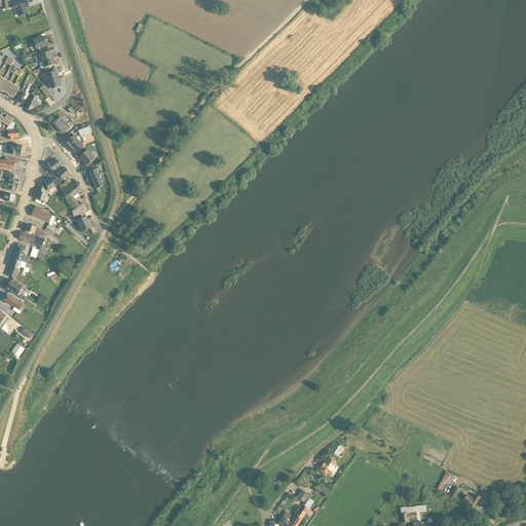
[(7,0),(0,0),(0,7),(2,7),(2,9),(8,9),(7,0)]
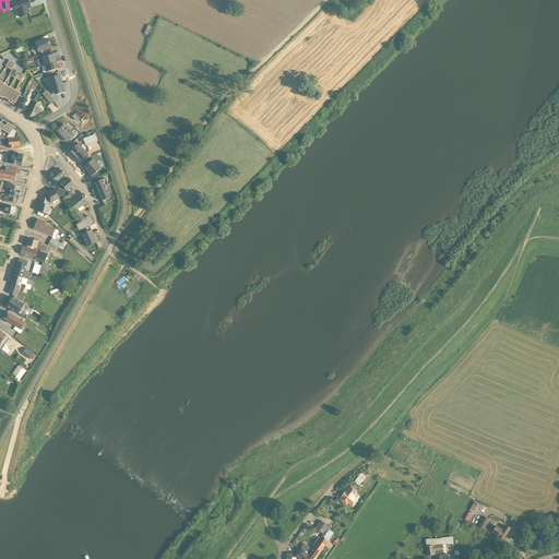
[(16,10),(19,19),(28,15),(27,10),(31,9),(28,1),(13,6),(14,10),(16,10)]
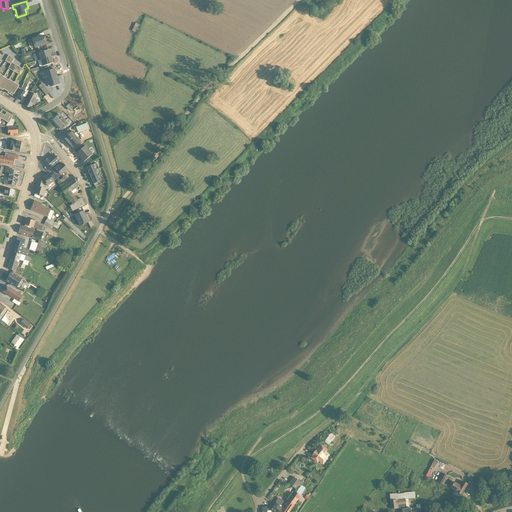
[(32,40),(35,48),(46,45),(46,44),(46,43),(46,41),(45,41),(43,36),(32,40)]
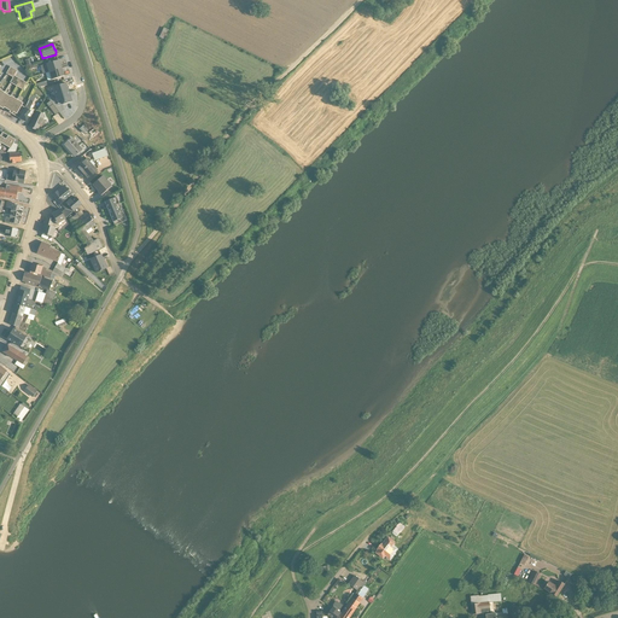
[(48,73),(62,69),(59,60),(46,64),(46,65),(45,69),(47,70),(48,73)]
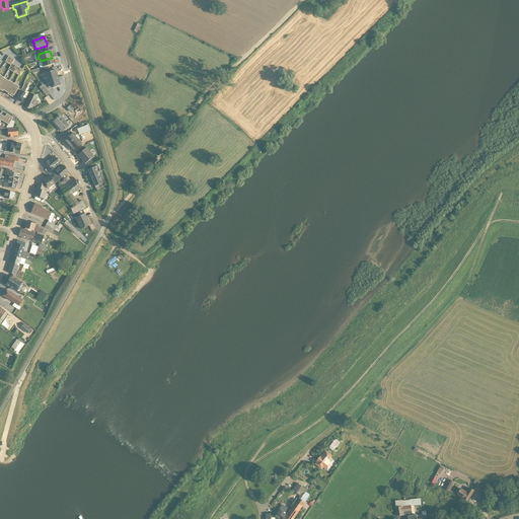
[(11,66),(14,60),(8,57),(5,63),(11,66)]
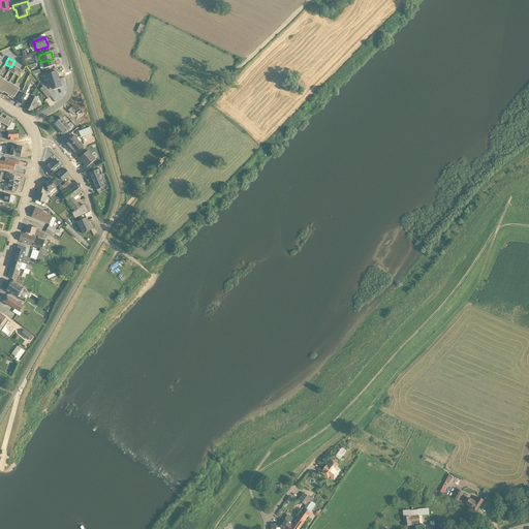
[(41,70),(55,66),(53,59),(41,62),(38,63),(41,70)]
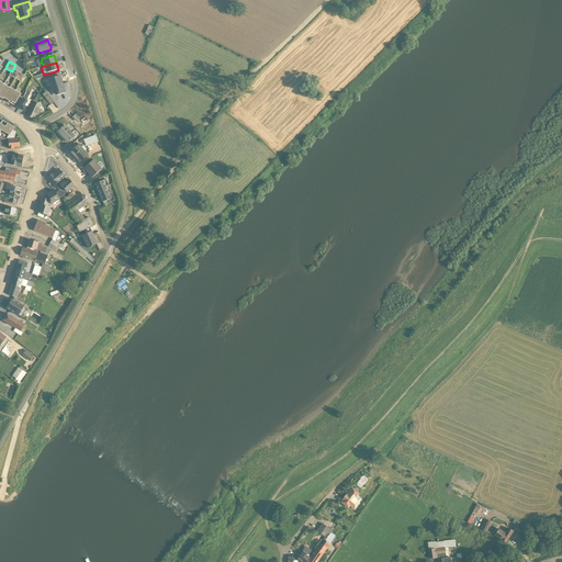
[(9,76),(15,79),(19,72),(13,69),(9,76)]
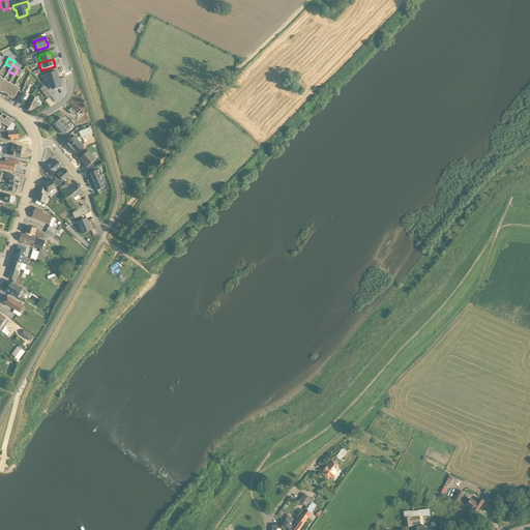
[(45,76),(48,83),(59,79),(57,72),(45,76)]
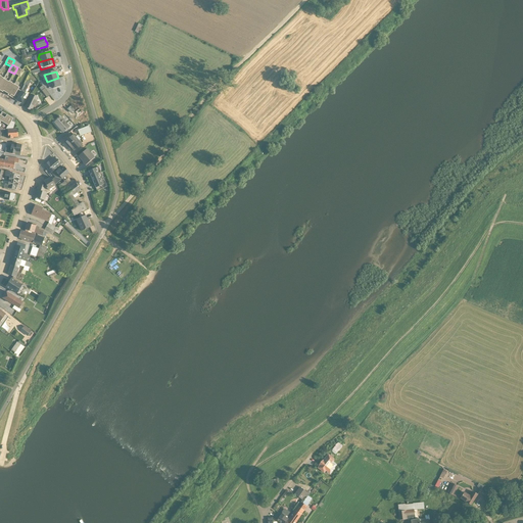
[(58,78),(47,82),(48,87),(49,86),(50,90),(60,87),(58,78)]
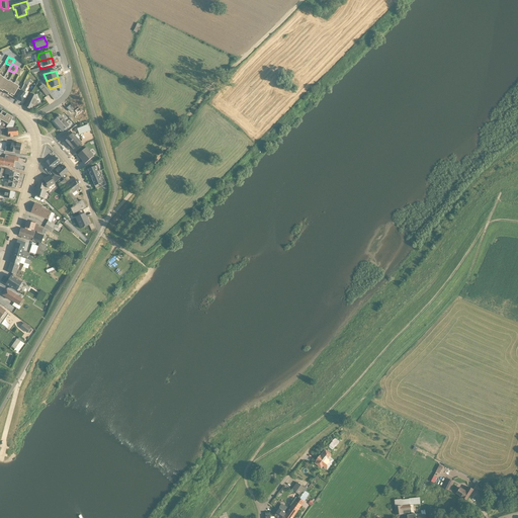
[(9,82),(3,79),(0,84),(0,90),(3,92),(3,91),(9,82)]
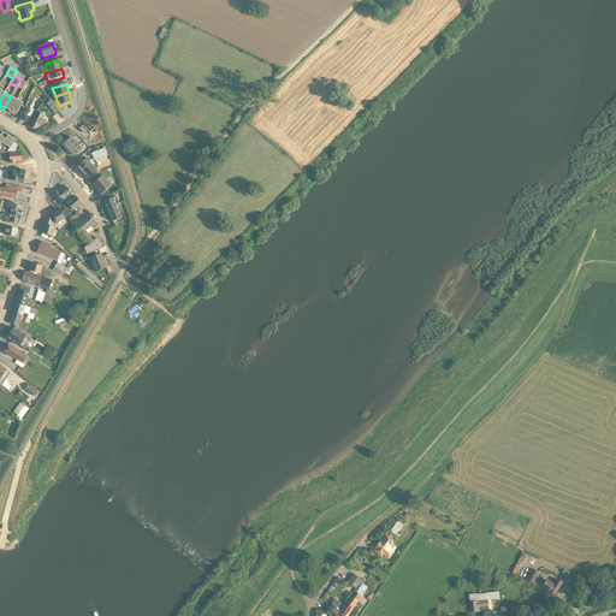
[(30,108),(36,96),(31,94),(24,108),(18,119),(25,123),(29,117),(30,118),(33,113),(34,111),(30,108)]
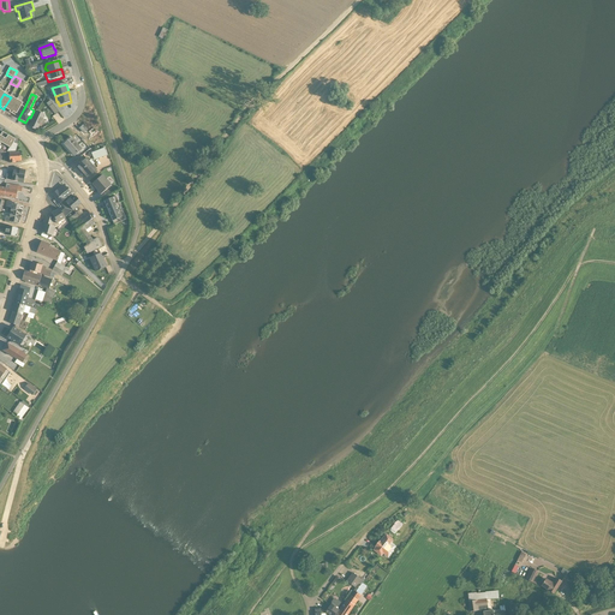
[(17,100),(11,96),(11,97),(4,108),(10,112),(17,100)]
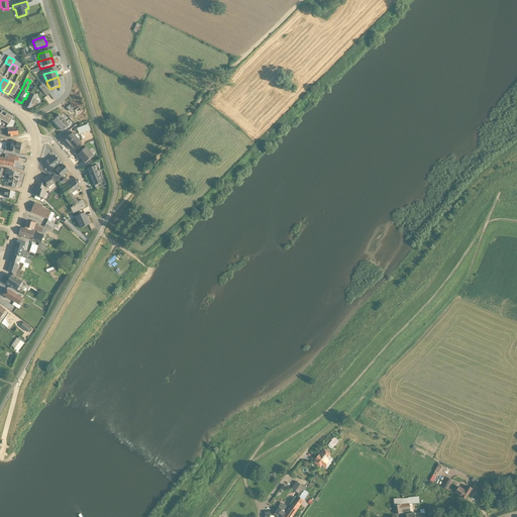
[(8,94),(7,95),(15,100),(20,91),(18,89),(19,87),(14,84),(8,94)]
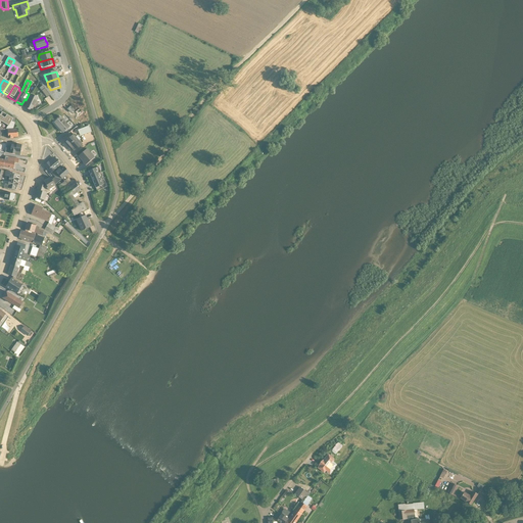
[(37,102),(39,98),(31,95),(25,108),(31,111),(33,106),(34,107),(38,105),(37,102)]
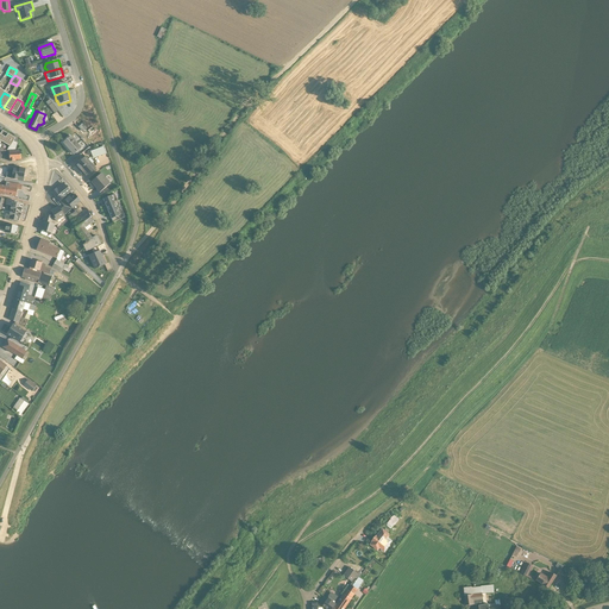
[(4,137),(1,142),(10,148),(16,139),(8,135),(6,138),(4,137)]
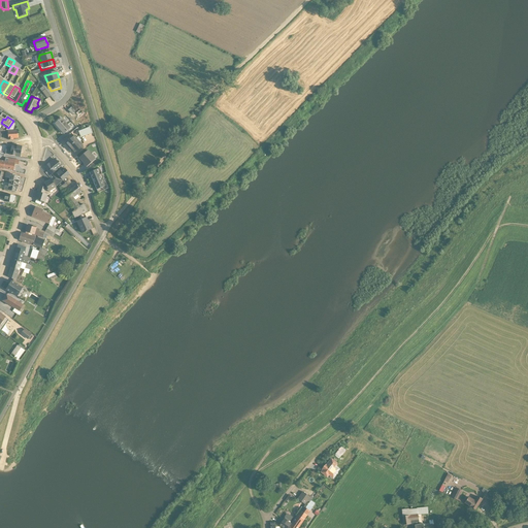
[(61,119),(55,124),(64,134),(70,128),(67,125),(71,122),(69,119),(65,123),(61,119)]
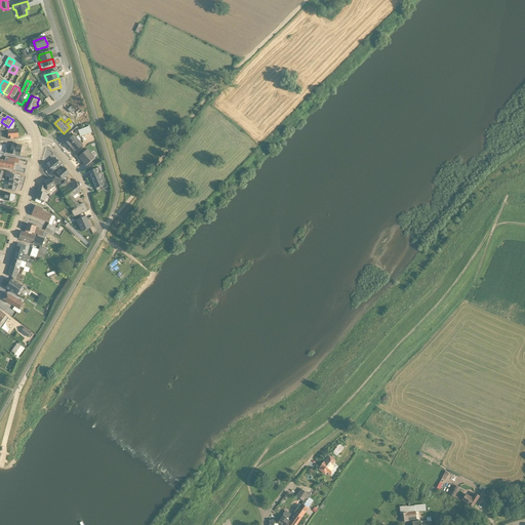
[(80,137),(91,133),(89,127),(78,131),(80,137)]
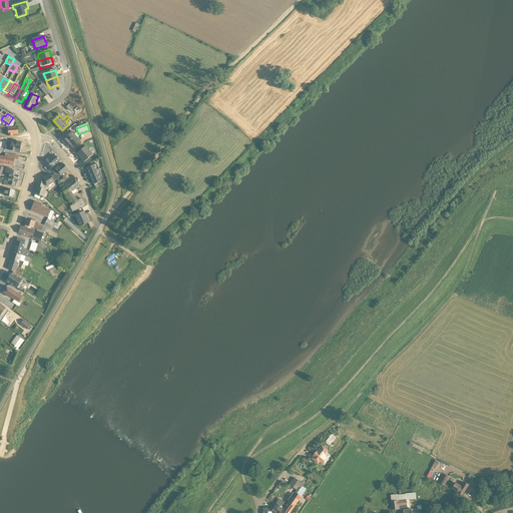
[(17,135),(16,127),(7,128),(0,125),(0,134),(2,130),(8,133),(8,136),(13,136),(13,135),(17,135)]
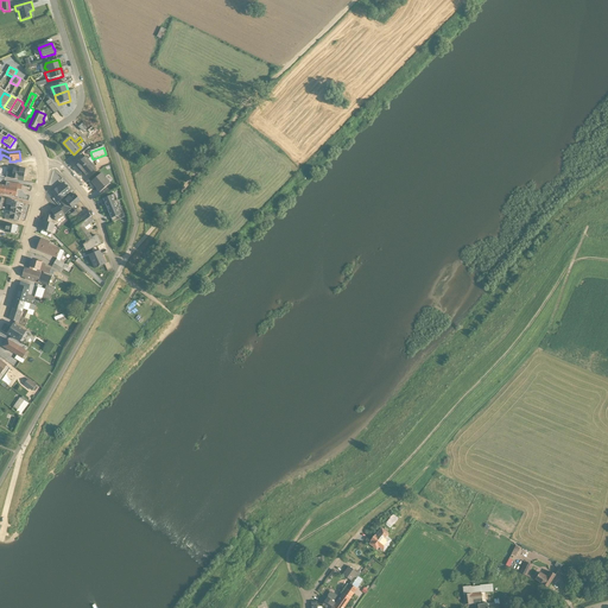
[(86,157),(76,166),(86,177),(96,169),(86,157)]
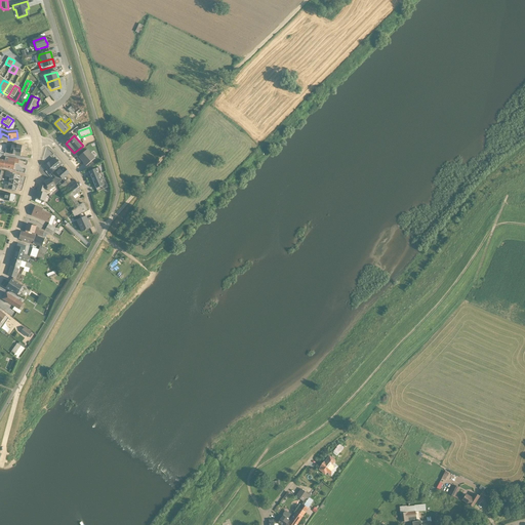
[(94,159),(87,150),(78,158),(83,163),(83,164),(85,167),(94,159)]
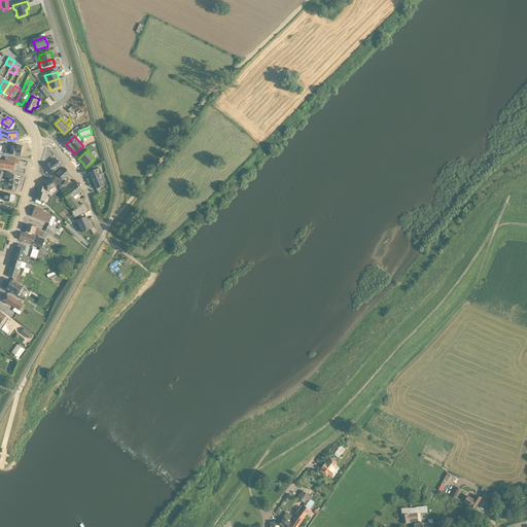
[(19,165),(20,161),(5,157),(4,169),(13,171),(14,164),(15,165),(19,165)]
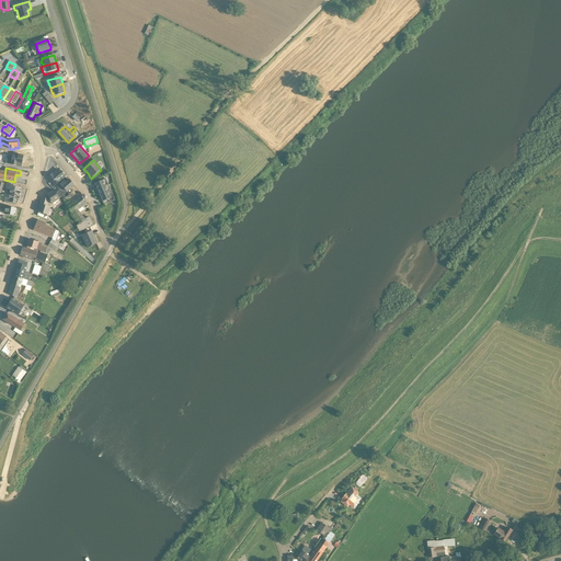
[(58,169),(48,178),(54,186),(55,185),(57,189),(60,185),(58,183),(65,176),(58,169)]
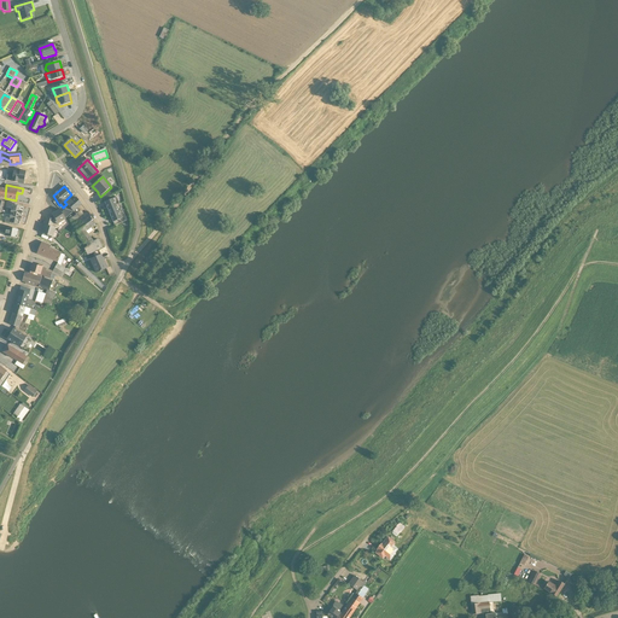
[(76,215),(79,219),(83,215),(80,210),(80,211),(77,209),(82,204),(76,198),(71,202),(70,200),(66,204),(73,211),(76,215)]
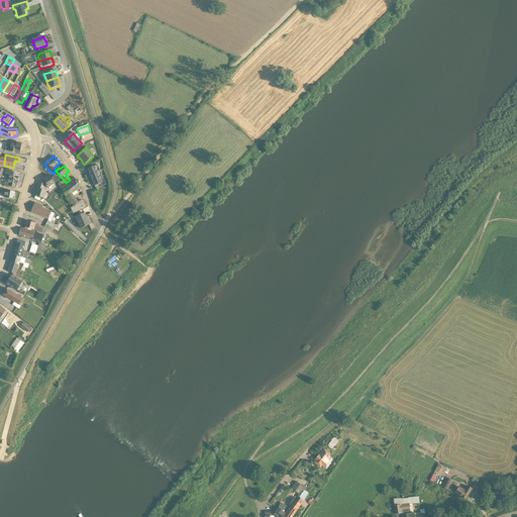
[(106,185),(105,182),(97,166),(88,170),(96,189),(98,188),(106,185)]
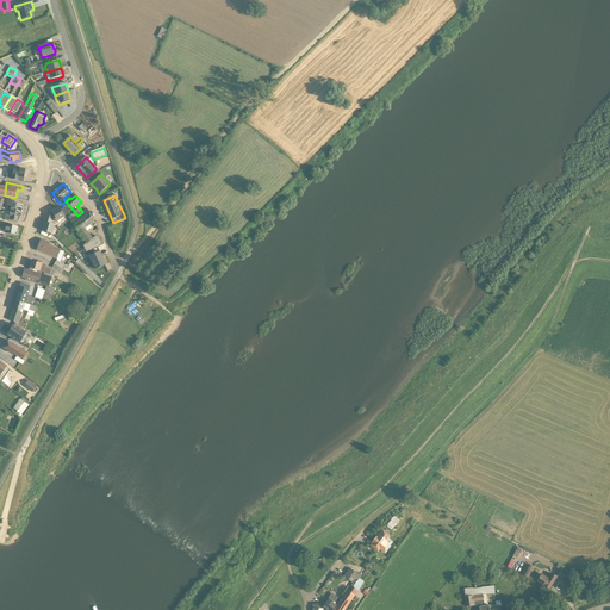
[(20,205),(18,205),(18,203),(7,200),(6,204),(4,204),(4,200),(0,198),(0,211),(20,215),(23,209),(22,209),(23,206),(20,205)]
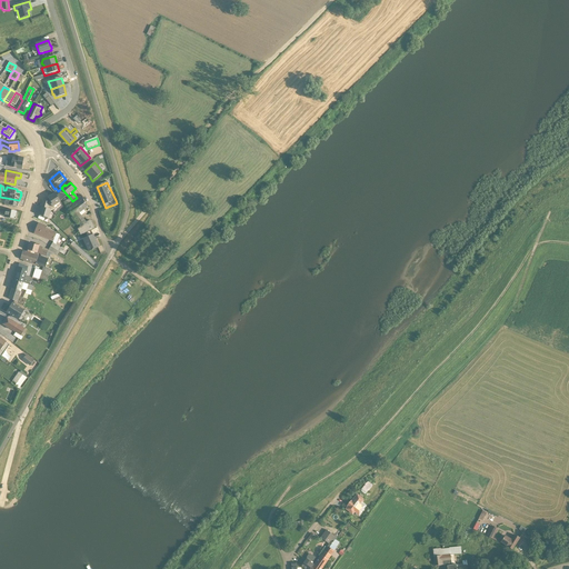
[(67,195),(61,188),(58,191),(59,193),(57,196),(60,201),(67,195)]
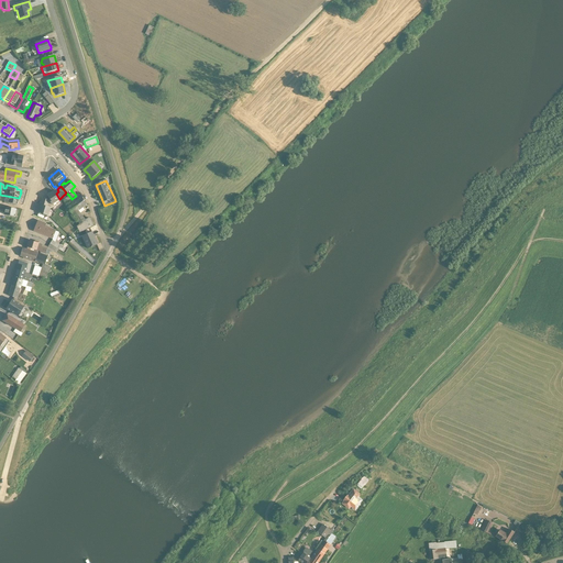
[(43,198),(41,206),(51,208),(52,209),(53,207),(52,206),(61,200),(59,199),(56,194),(54,191),(47,196),(50,199),(43,198)]
